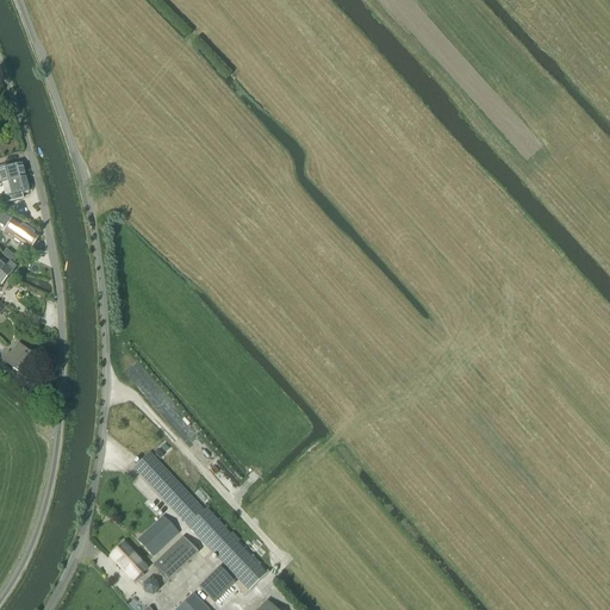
[(10,165),(0,167),(0,178),(2,185),(7,184),(25,179),(22,165),(11,168),(10,165)]
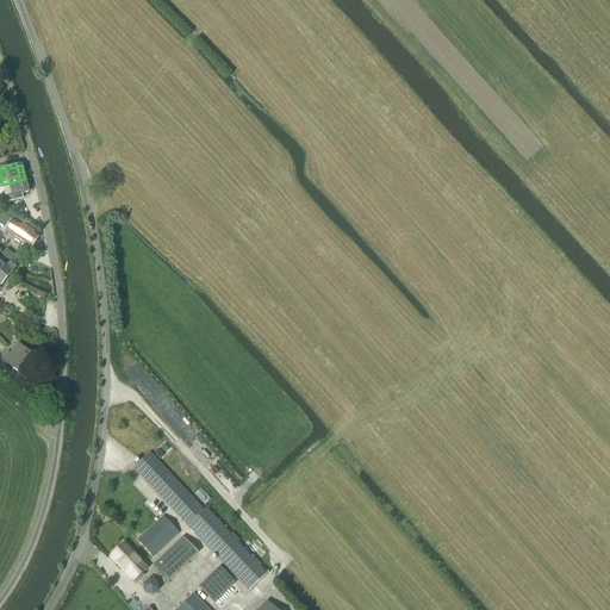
[(23,199),(20,194),(29,192),(25,179),(7,184),(2,185),(6,203),(23,199)]
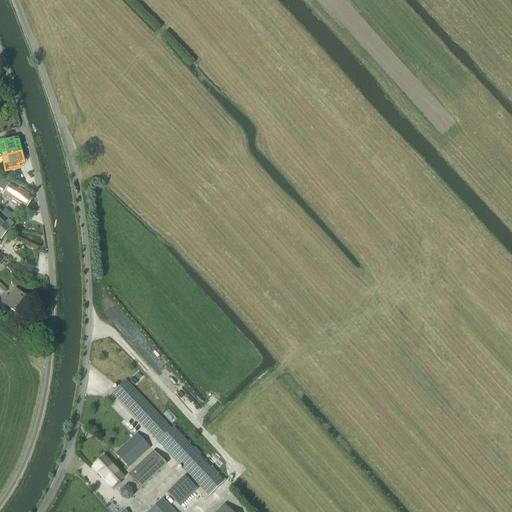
[(6,191),(4,194),(9,197),(26,208),(32,198),(10,184),(6,191)]
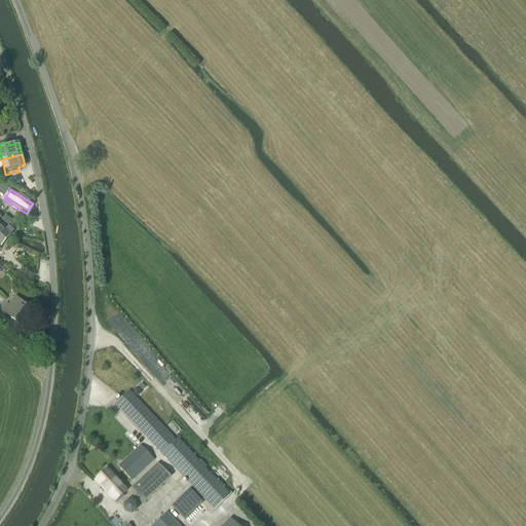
[(0,245),(1,246),(10,234),(4,229),(0,225),(0,245)]
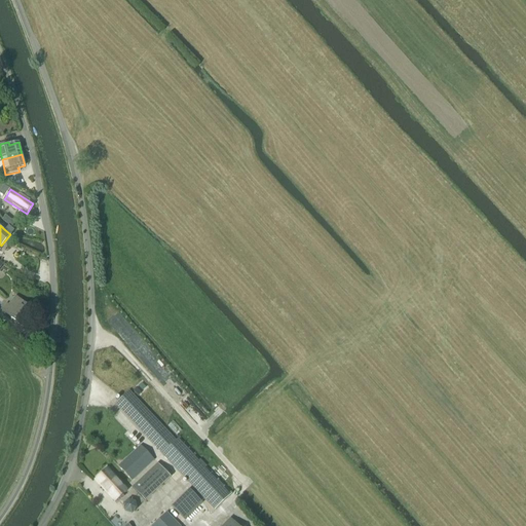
[(4,229),(10,234),(14,230),(8,225),(4,229)]
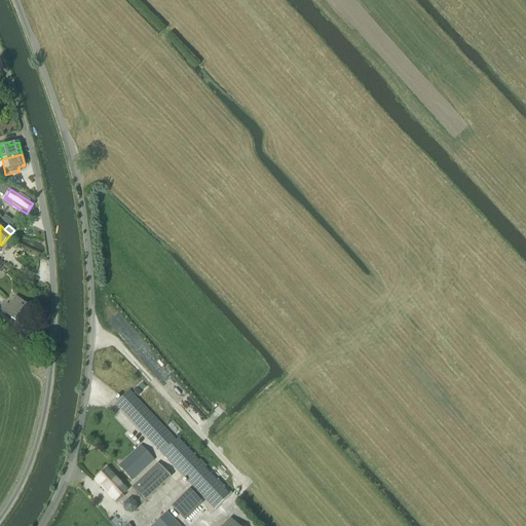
[(21,325),(33,310),(15,296),(8,305),(6,303),(2,309),(5,312),(21,325)]
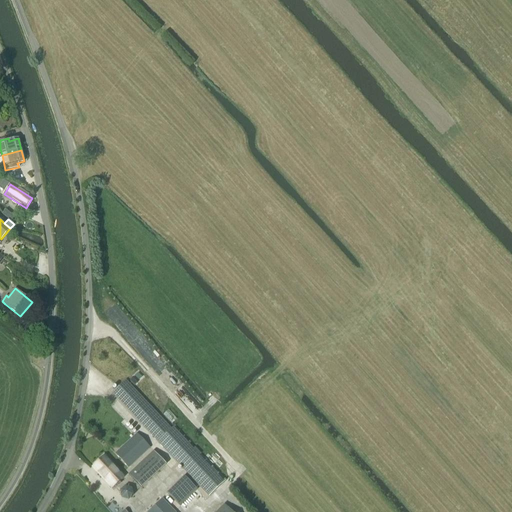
[(125,380),(112,392),(142,425),(183,469),(207,496),(225,480),(200,454),(174,426),(171,429),(156,413),(125,380)]
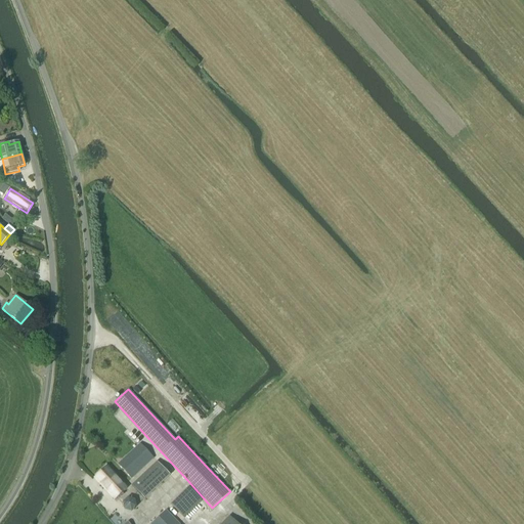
[(131,479),(154,457),(140,443),(118,465),(131,479)]
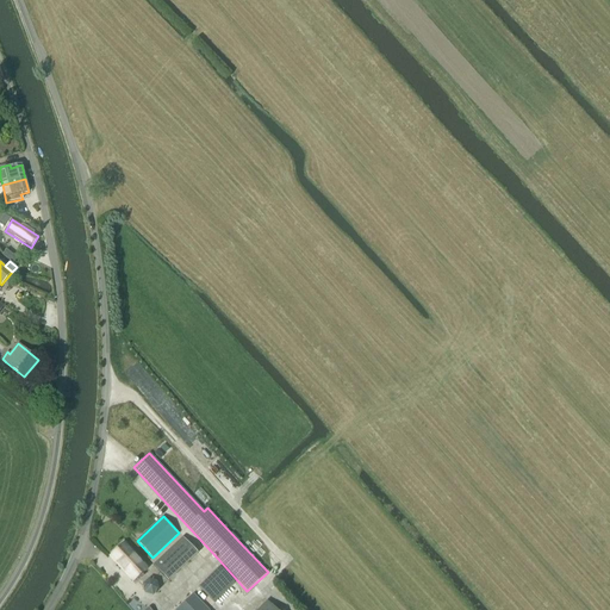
[(182,537),(151,565),(167,582),(198,554),(182,537)]
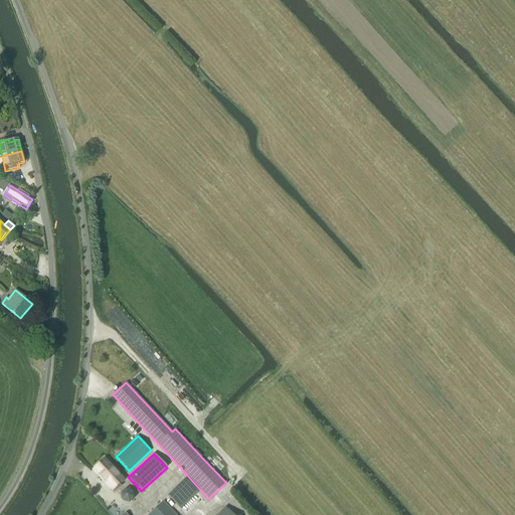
[(113,491),(125,480),(105,459),(93,470),(113,491)]
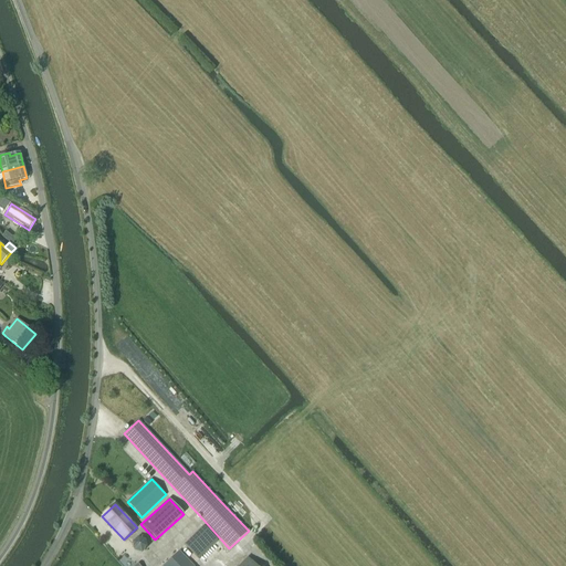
[(203,526),(185,545),(199,559),(218,541),(203,526)]
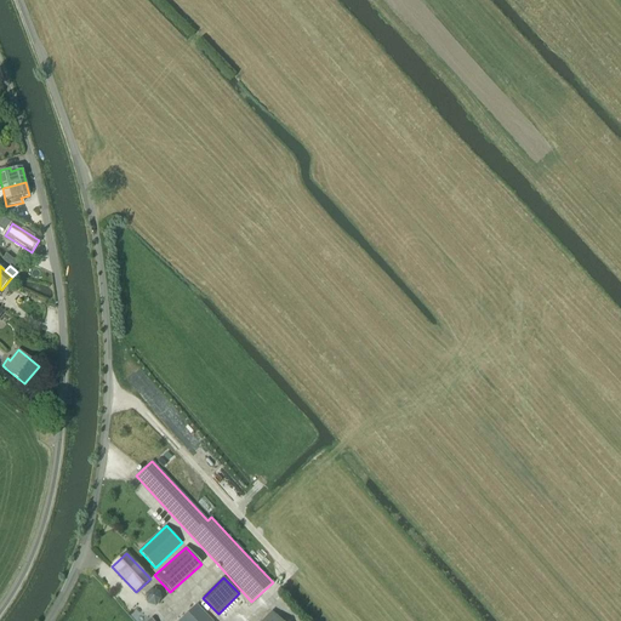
[(155,608),(161,600),(159,592),(151,590),(144,596),(147,604),(155,608)]
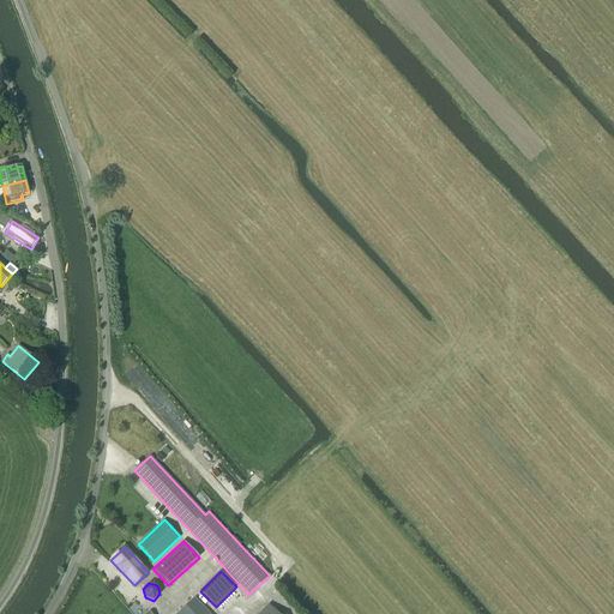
[(209,613),(194,599),(176,613),(209,613)]
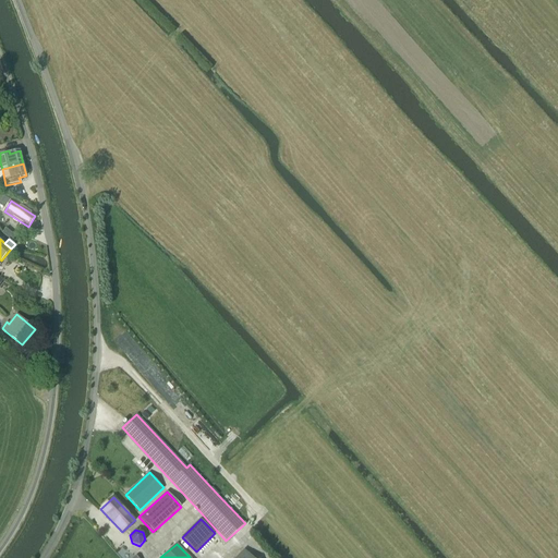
All buildings are outlined.
